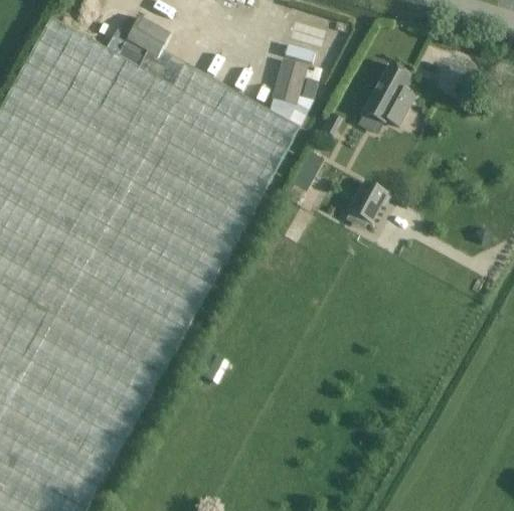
[(42,34),(0,108),(0,510),(86,510),(215,279),(263,195),(291,143),(301,126),(270,109),(164,47),(172,34),(141,16),(119,54),(52,16),(42,34)]
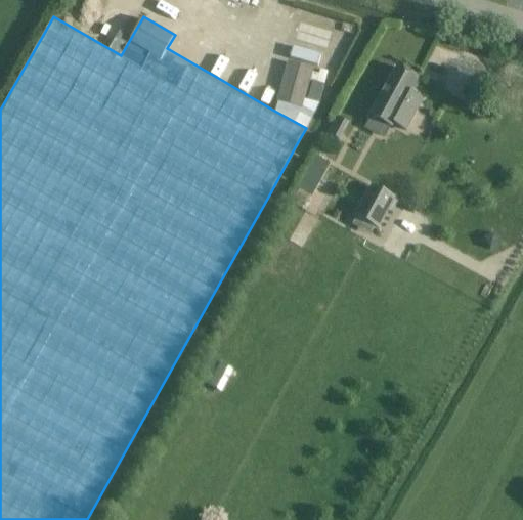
[(295,40),(291,55),(322,63),(327,48),(295,40)]
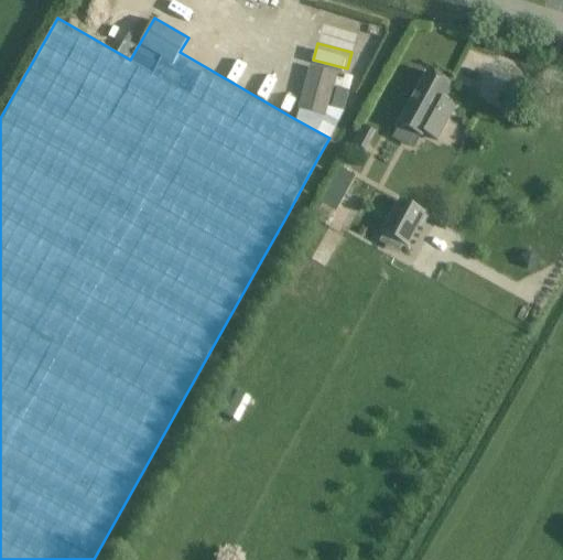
[(300,107),(295,119),(329,138),(343,109),(345,110),(350,89),(333,85),(337,71),(312,64),(300,107)]
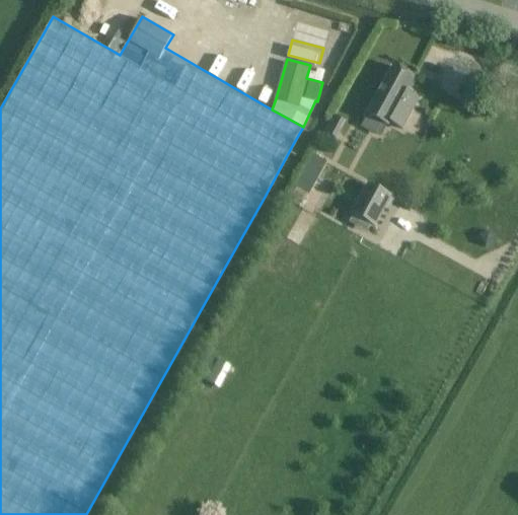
[(394,63),(368,111),(401,129),(419,96),(407,89),(415,74),(394,63)]
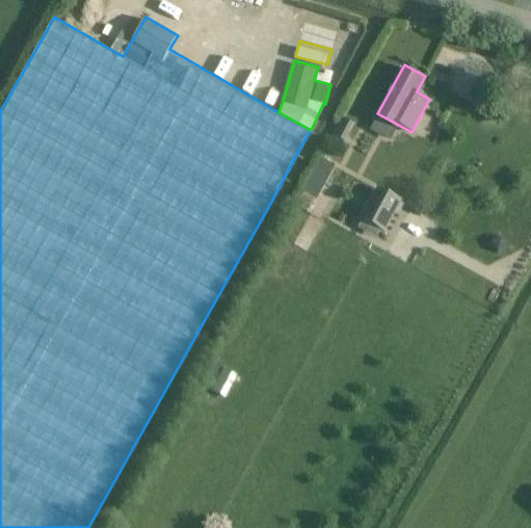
[(328,138),(333,140),(341,146),(352,126),(343,122),(339,119),(328,138)]
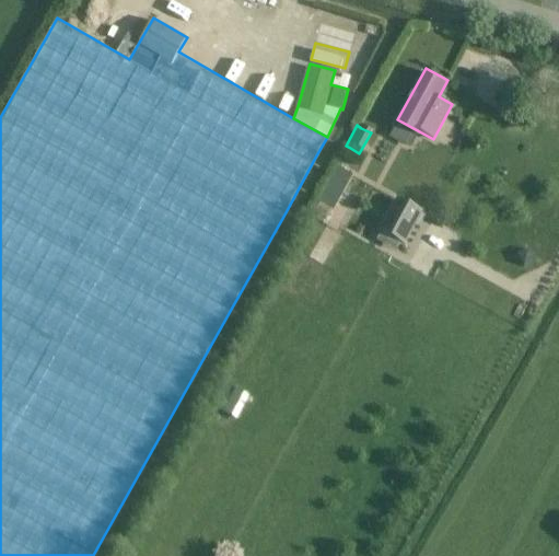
[(309,204),(330,215),(353,171),(333,159),(309,204)]
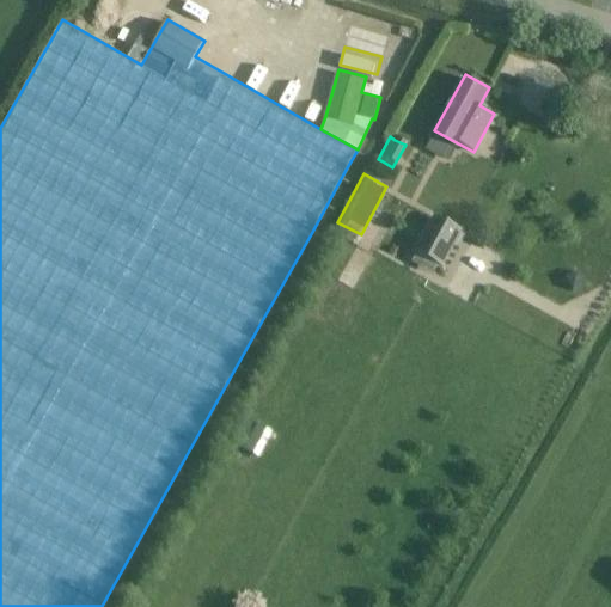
[(443,265),(462,231),(463,230),(437,214),(415,250),(443,265)]
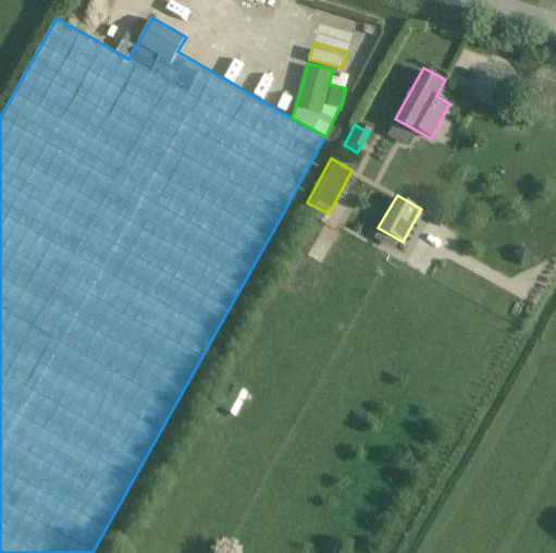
[(235,383),(223,406),(236,414),(248,391),(235,383)]
